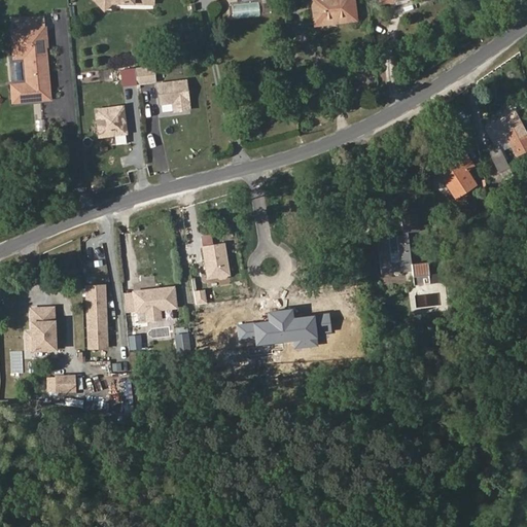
[(92,0),(103,11),(112,3),(138,3),(138,0),(92,0)]
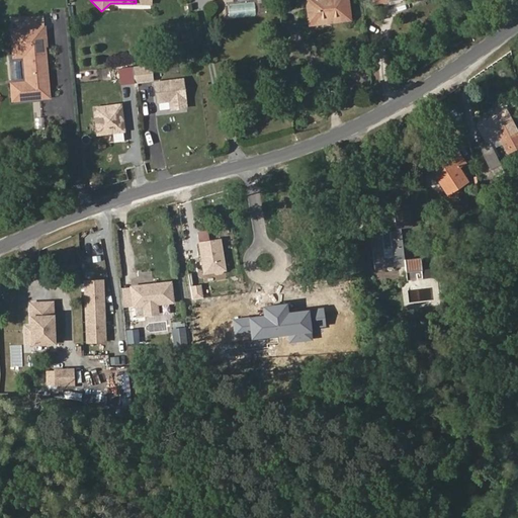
[(349,19),(346,0),(306,0),(310,24),(349,19)]
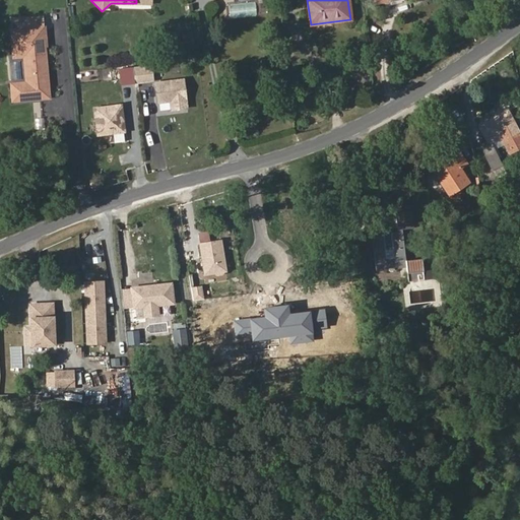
[(46,25),(44,25),(43,15),(14,17),(15,27),(8,28),(11,59),(21,58),(24,80),(9,82),(11,103),(50,99),(45,47),(48,47),(46,25)]
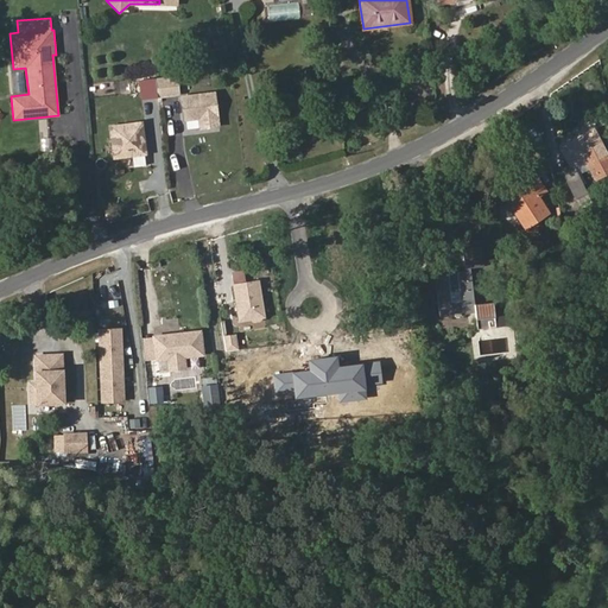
[(178,95),(179,95),(177,75),(154,78),(158,99),(178,95)]
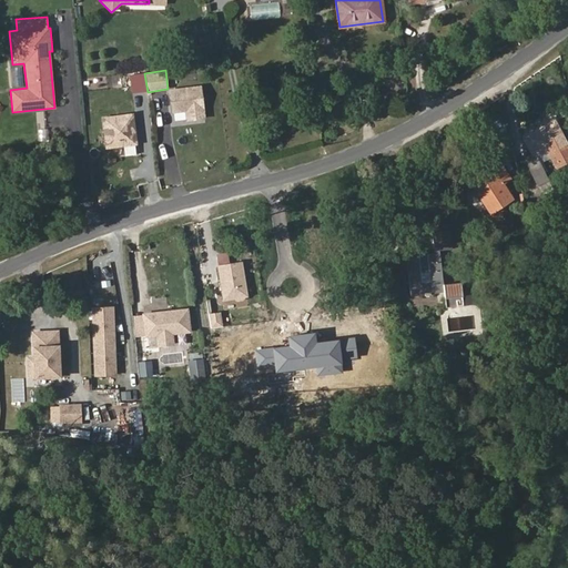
[(205,119),(201,84),(168,89),(166,89),(171,123),(205,119)]
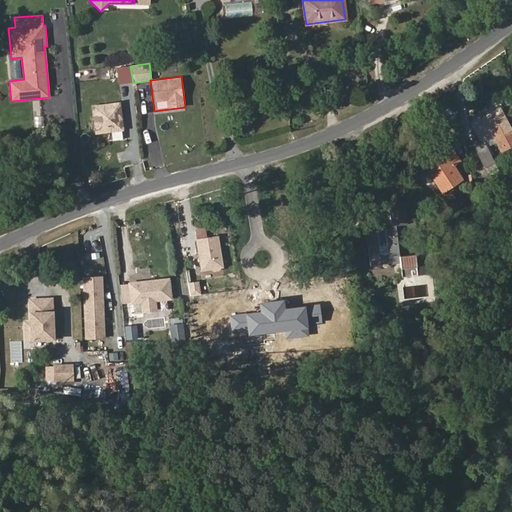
[(124,130),(120,101),(91,105),(95,134),(124,130)]
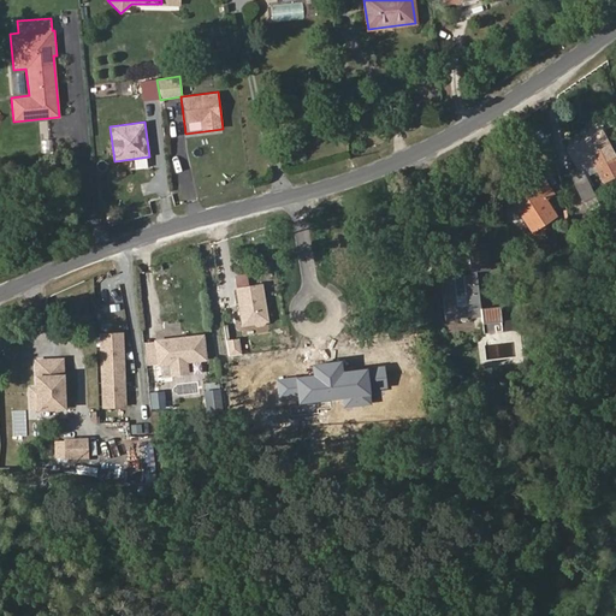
[(615,161),(615,159),(600,131),(568,149),(579,169),(569,173),(582,200),(593,195),(580,169),(593,161),(604,181),(615,173),(615,165),(615,163),(615,161)]
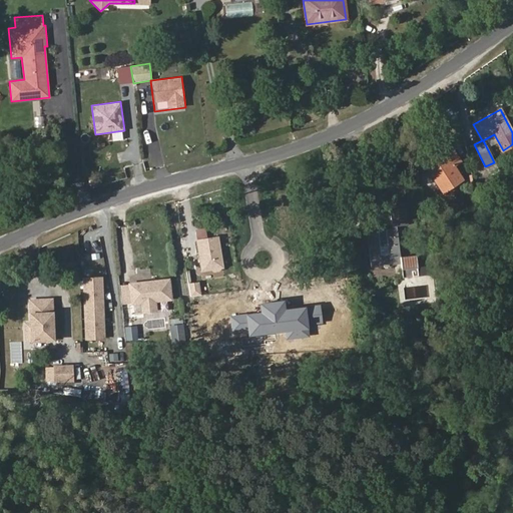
[(463,179),(454,165),(460,161),(451,147),(434,158),(436,161),(427,167),(443,191),(463,179)]
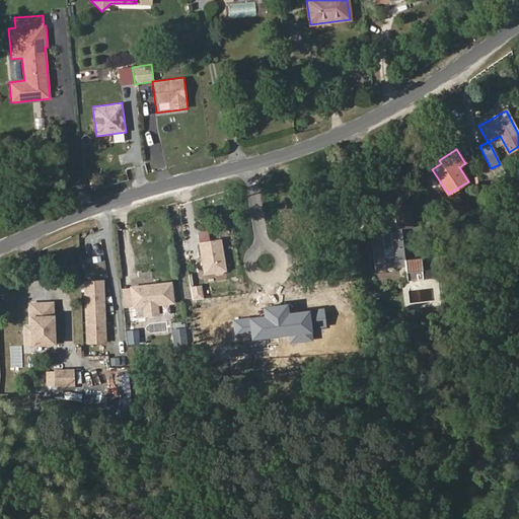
[(441,163),(439,160),(430,166),(432,169),(441,163)]
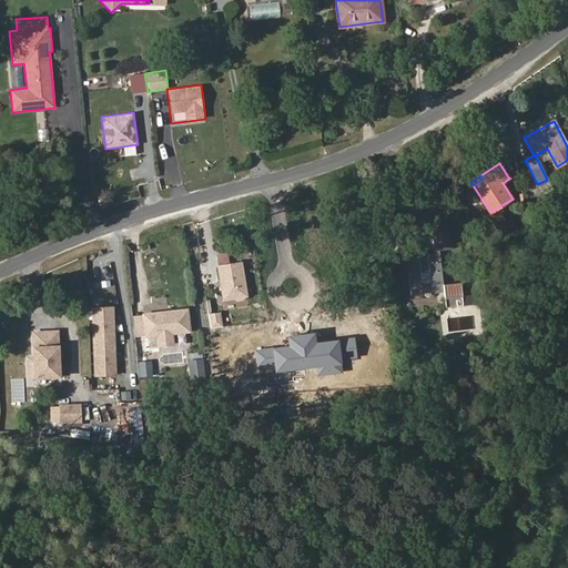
[(541,193),(556,185),(551,178),(547,180),(537,184),(541,193)]
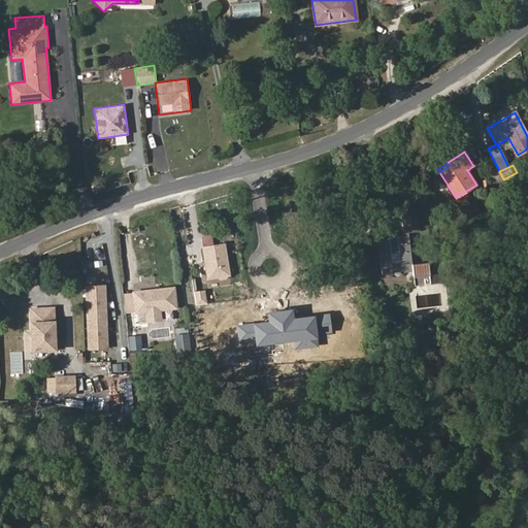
[(491,205),(498,201),(496,191),(488,193),(491,205)]
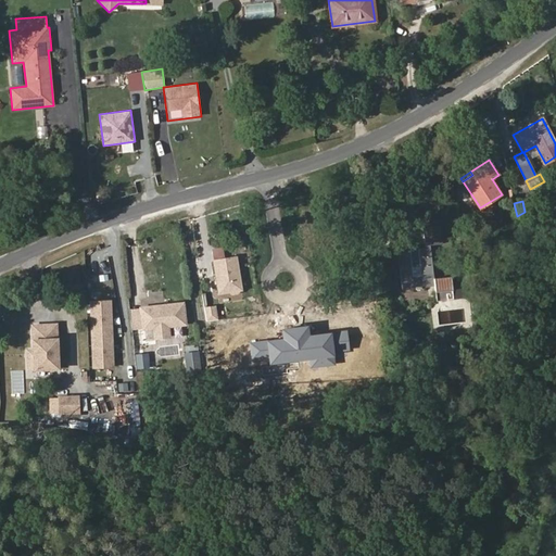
[(442,243),(439,219),(422,222),(425,245),(442,243)]
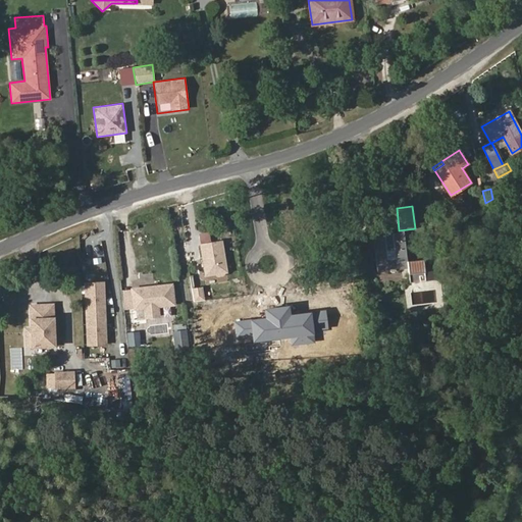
[(407,261),(404,232),(393,233),(395,249),(386,250),(384,235),(384,232),(373,233),(377,271),(408,268),(408,273),(424,272),(424,266),(423,259),(407,261)]
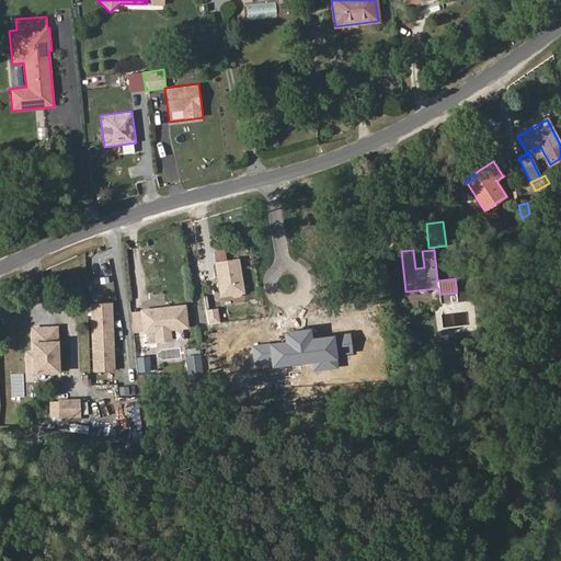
[(424,267),(422,251),(413,252),(415,268),(424,267)]
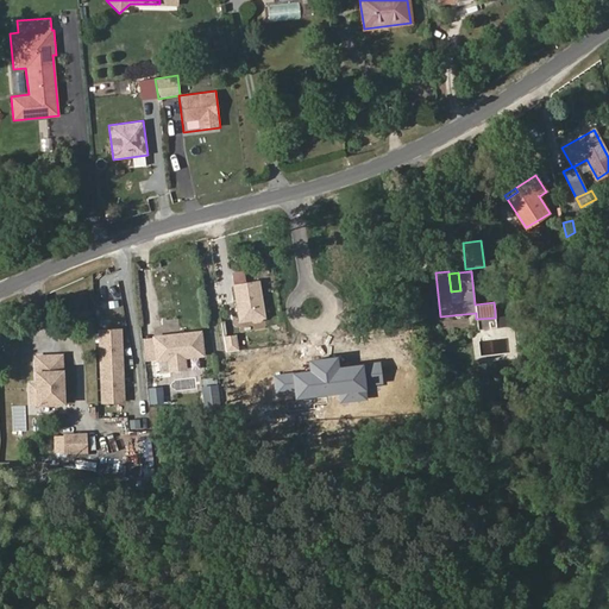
[(265,318),(259,280),(232,283),(238,321),(265,318)]
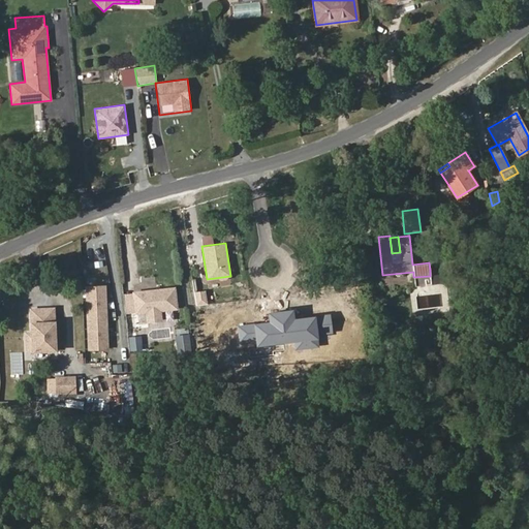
[(447,280),(446,268),(430,270),(430,276),(431,285),(447,283),(447,280)]
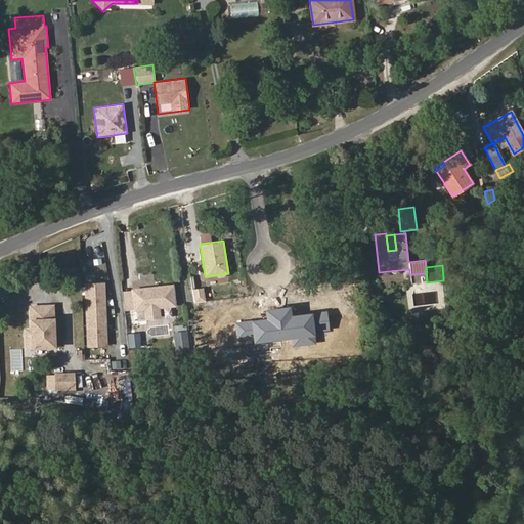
[(107,347),(104,281),(84,282),(87,347),(107,347)]
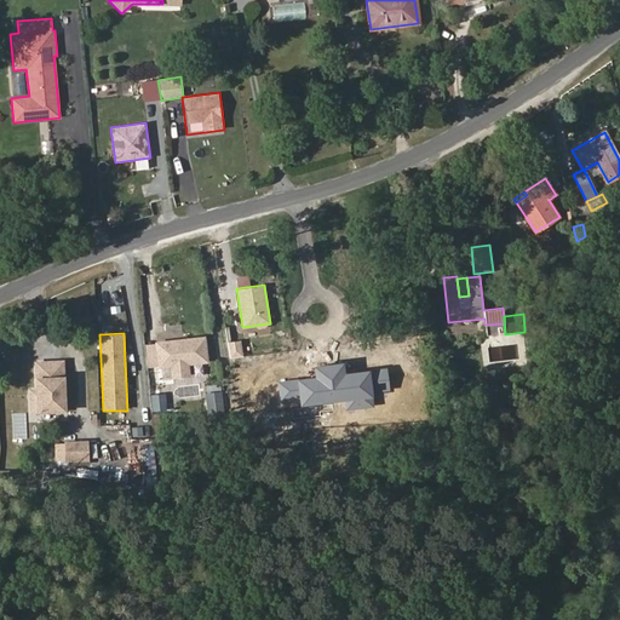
[(208,362),(205,336),(155,342),(155,348),(158,363),(158,367),(171,366),(172,378),(190,377),(189,365),(208,362)]
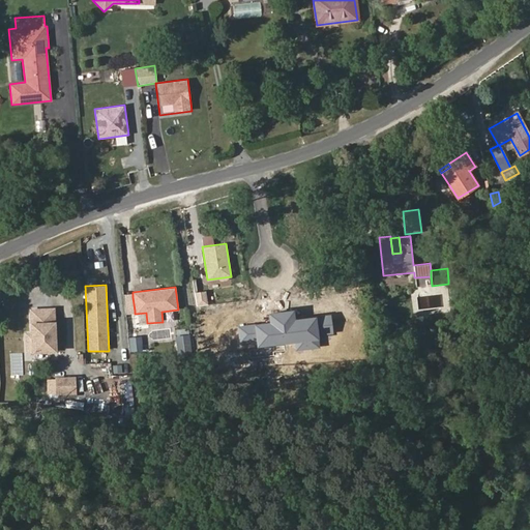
[(207,303),(205,290),(194,292),(196,305),(207,303)]
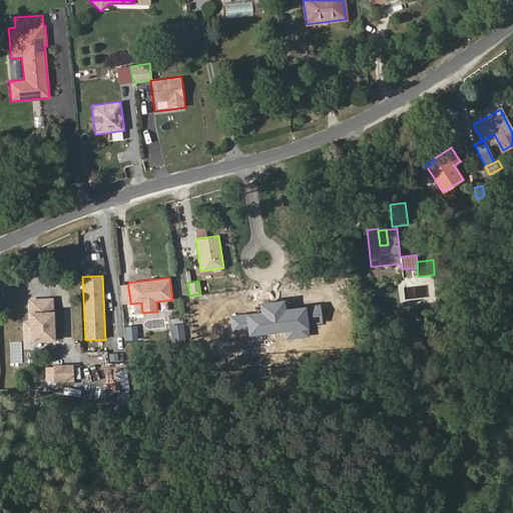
[(130,301),(128,288),(121,289),(122,302),(130,301)]
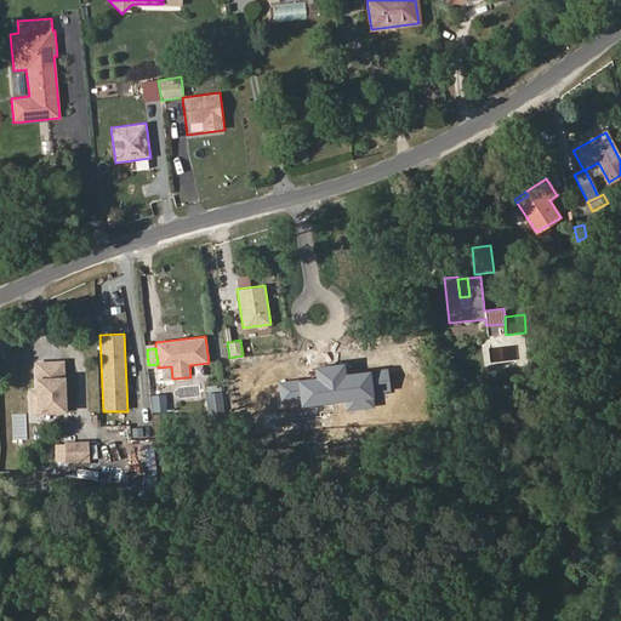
[(67,414),(64,360),(34,362),(35,377),(34,377),(34,388),(35,393),(28,393),(29,415),(67,414)]
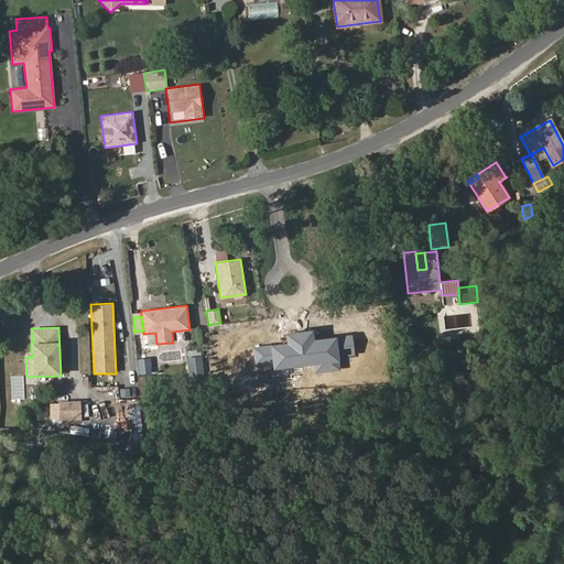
[(152,372),(150,357),(137,358),(138,373),(152,372)]
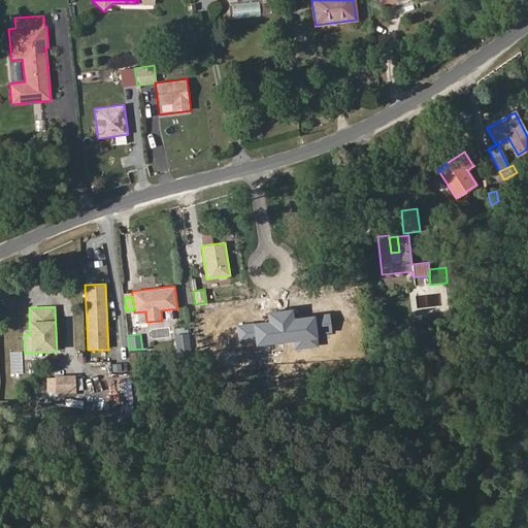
[(192,351),(190,337),(180,339),(183,352),(192,351)]
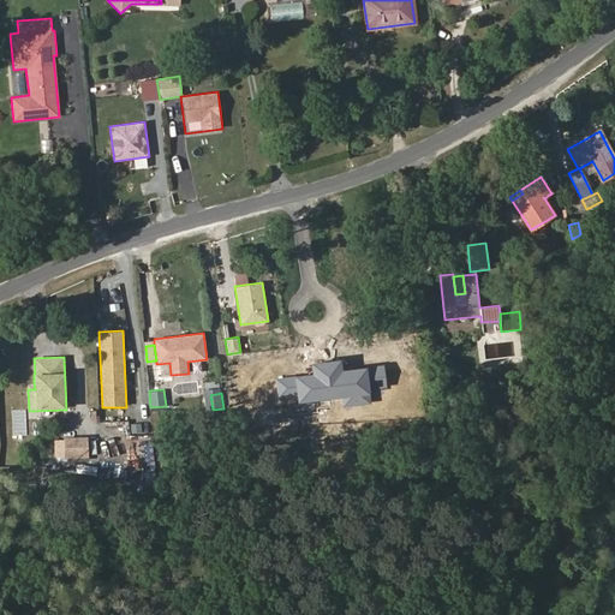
[(88,454),(88,439),(65,439),(66,455),(88,454)]
